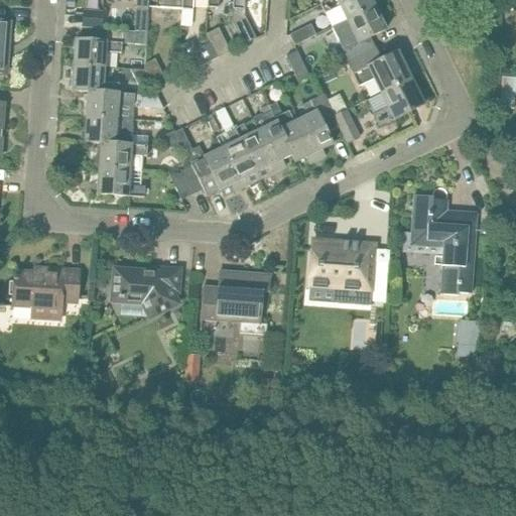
[(137,0),(137,8),(135,32),(148,32),(149,9),(149,0),(137,0)]
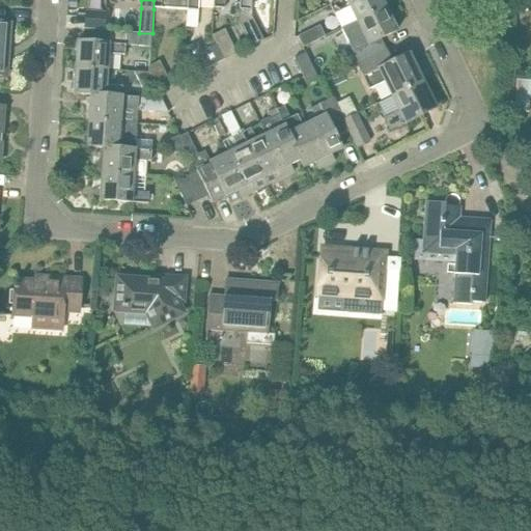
[(173,8),(188,9),(188,0),(161,0),(162,7),(173,8)]
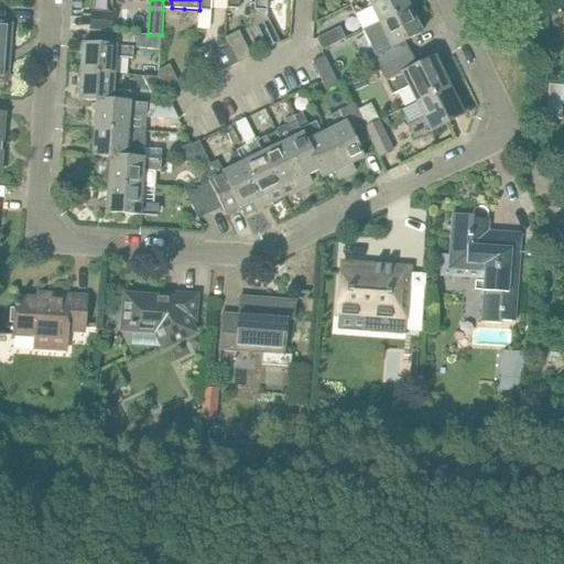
[(212,0),(215,0),(228,1),(227,0),(199,0),(199,10),(212,11),(212,0)]
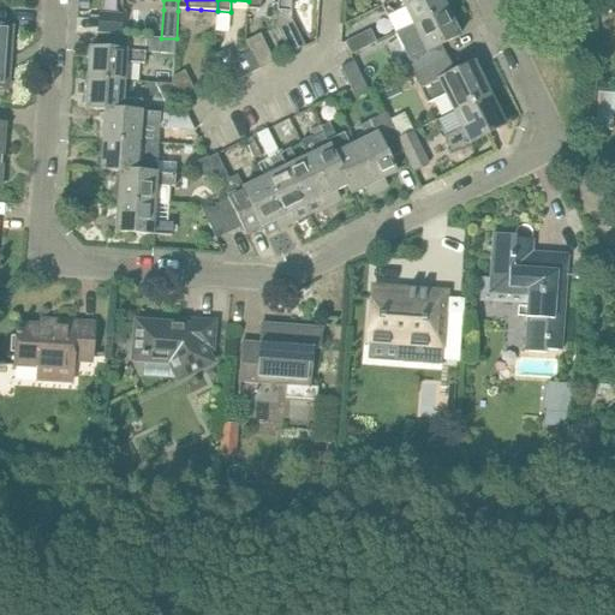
[(261,0),(248,0),(249,1),(248,9),(261,10),(261,0)]
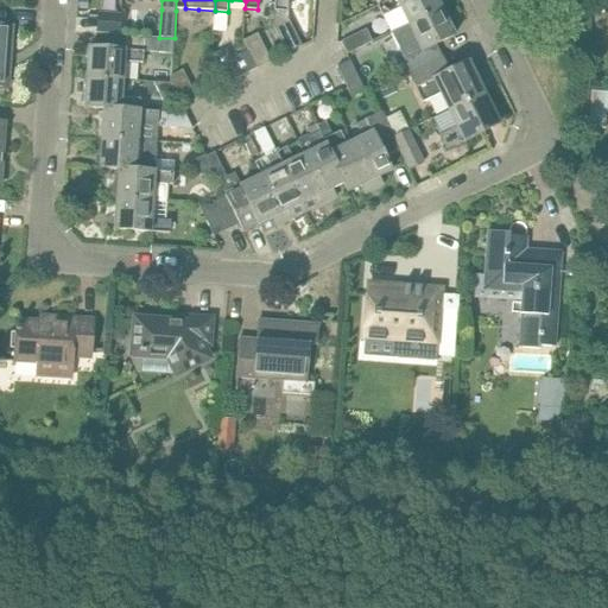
[(274,0),(273,26),(287,54),(303,46),(289,18),(289,11),(287,11),(287,0),(274,0)]
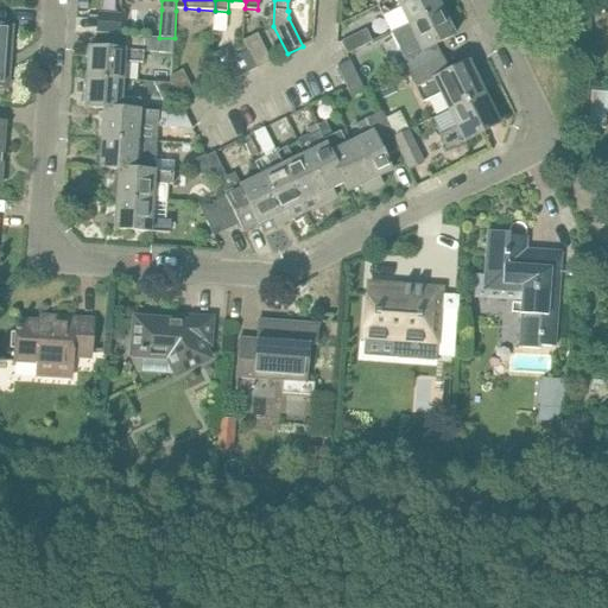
[(391,33),(442,8),(437,0),(392,0),(387,2),(387,1),(379,6),(384,16),(400,8),(409,24),(391,32),(391,33)]
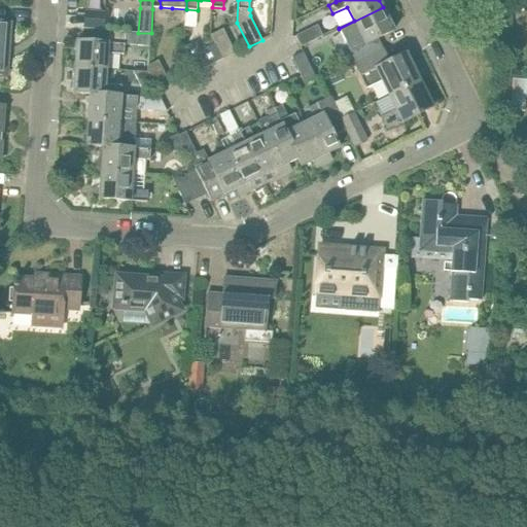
[(394,30),(383,7),(339,29),(356,63),(383,49),(378,38),(394,30)]
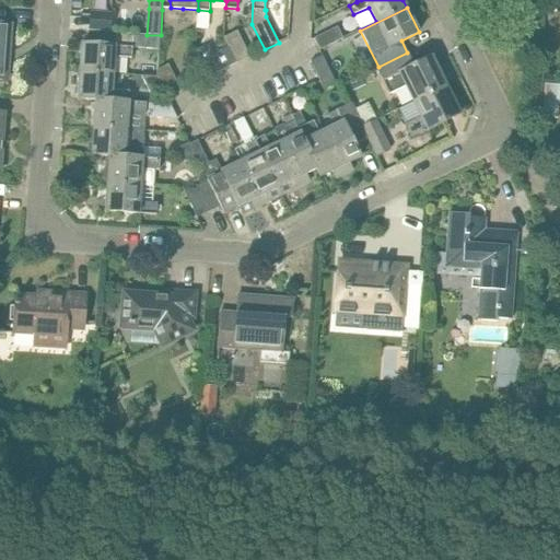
[(91,12),(90,31),(111,32),(112,19),(112,14),(91,12)]
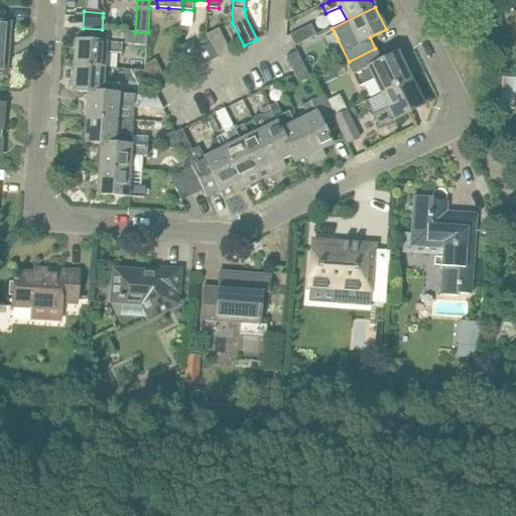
[(0,73),(6,74),(9,21),(0,20),(0,73)]
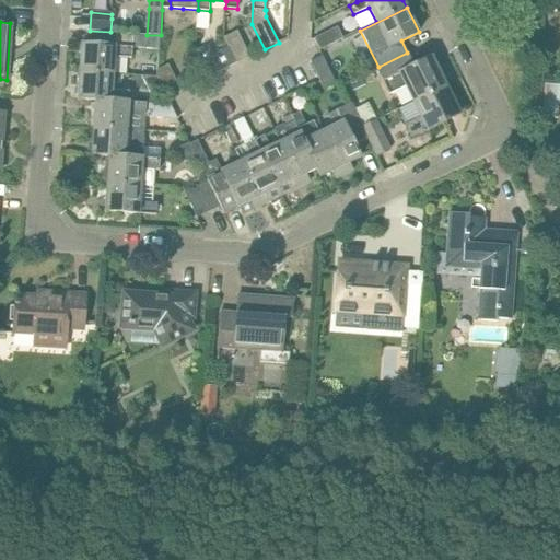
[(319,50),(343,38),(338,26),(314,38),(319,50)]
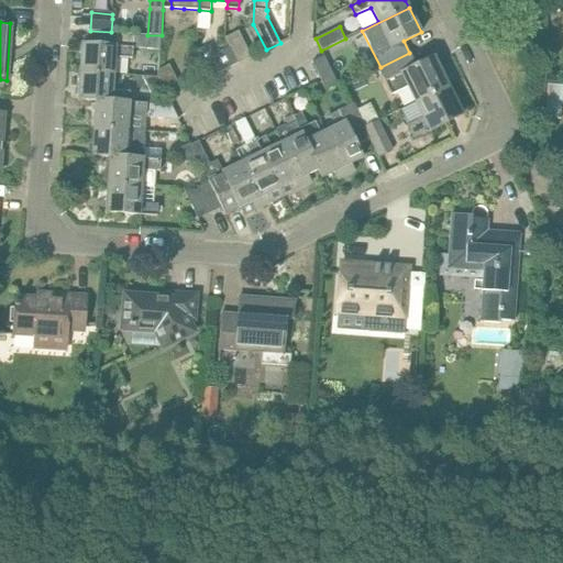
[(225,37),(230,47),(239,64),(252,56),(239,31),(225,37)]
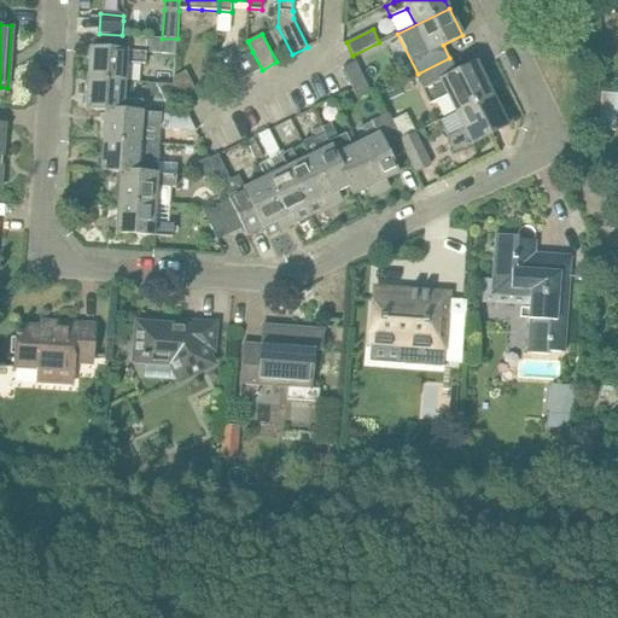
[(176,54),(178,39),(162,39),(128,36),(127,51),(89,47),(88,79),(126,81),(127,63),(146,64),(147,52),(176,54)]
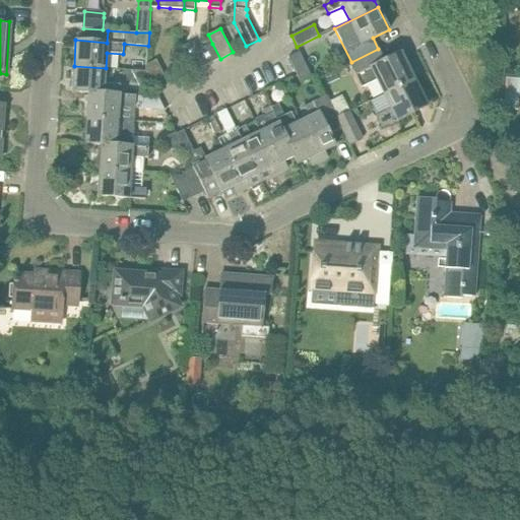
[(193,72),(220,59),(212,44),(198,51),(194,42),(181,48),(193,72)]
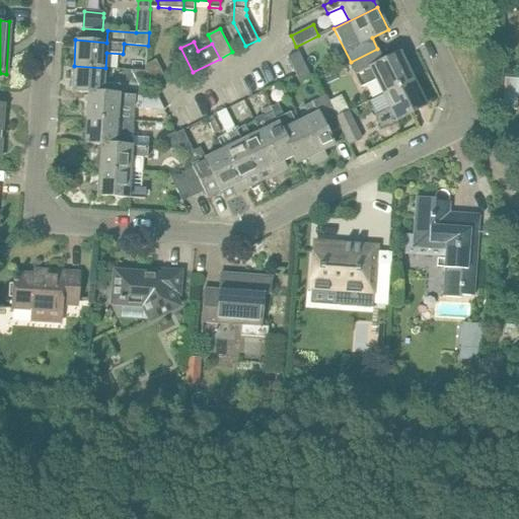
[(383,61),(377,49),(351,62),(350,62),(362,87),(377,80),(383,94),(413,79),(399,53),(383,61)]
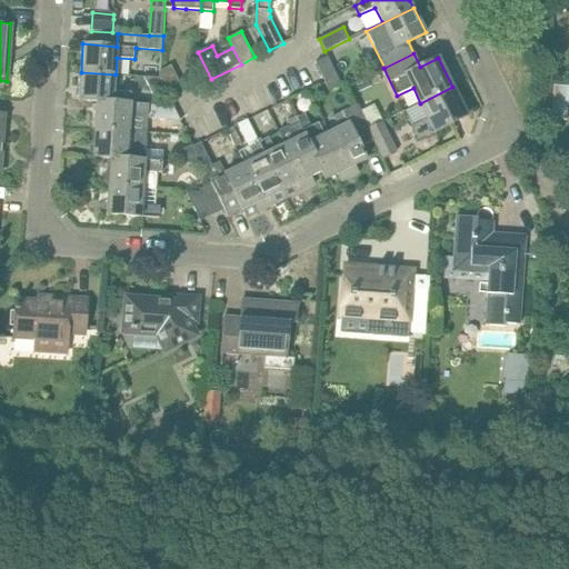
[(328,57),(316,63),(328,89),(340,82),(328,57)]
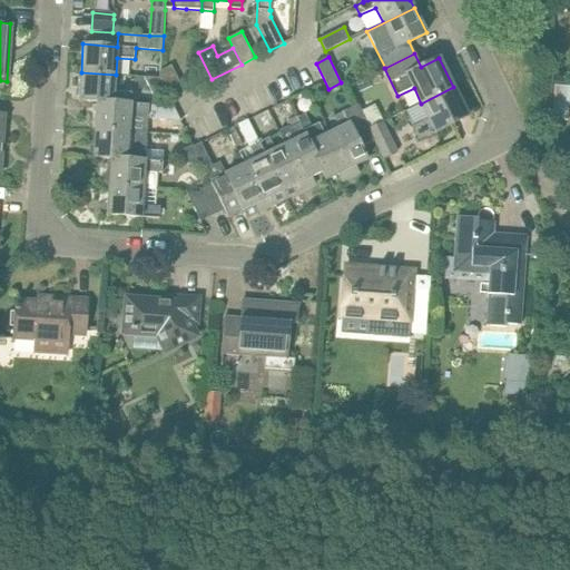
[(161,78),(167,91),(172,99),(185,92),(172,66),(161,71),(160,77),(161,78)]
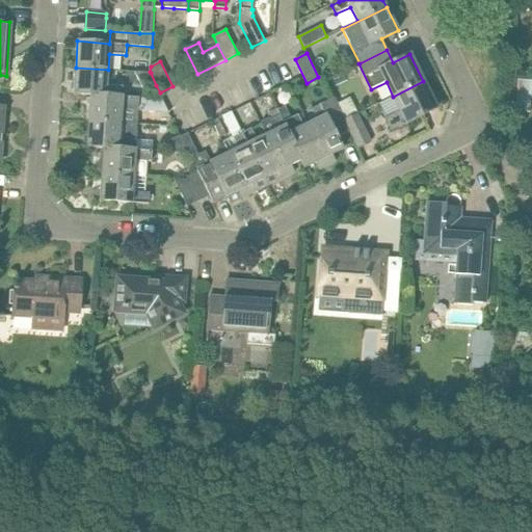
[(108,70),(76,68),(74,95),(90,96),(90,95),(123,97),(124,86),(107,85),(108,70)]
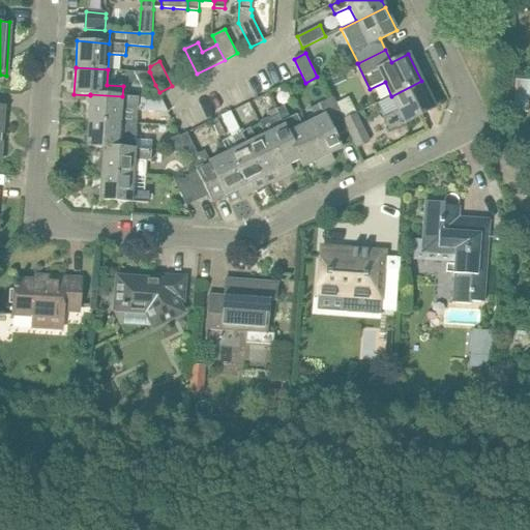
[(155,85),(150,72),(134,71),(143,90),(155,85)]
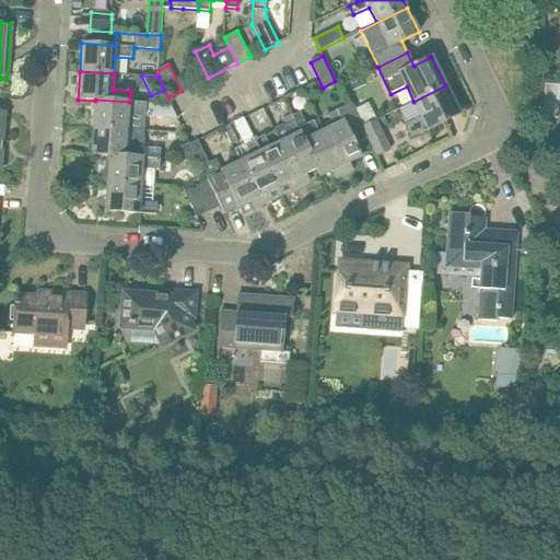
[(459,115),(445,85),(413,102),(421,116),(405,124),(412,138),(459,115)]
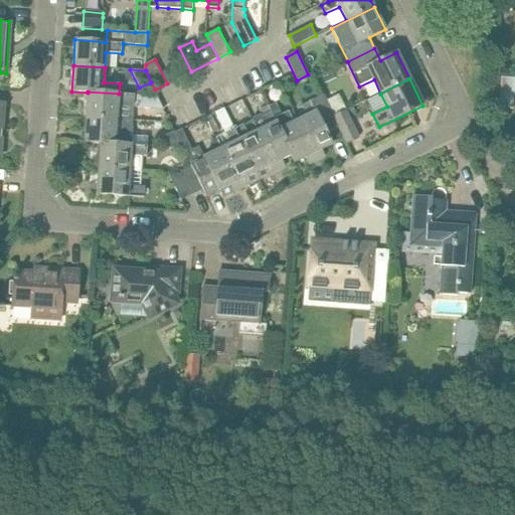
[(88,93),(86,117),(118,119),(119,104),(134,105),(134,107),(162,109),(157,97),(135,96),(135,95),(119,94),(88,92),(88,93)]
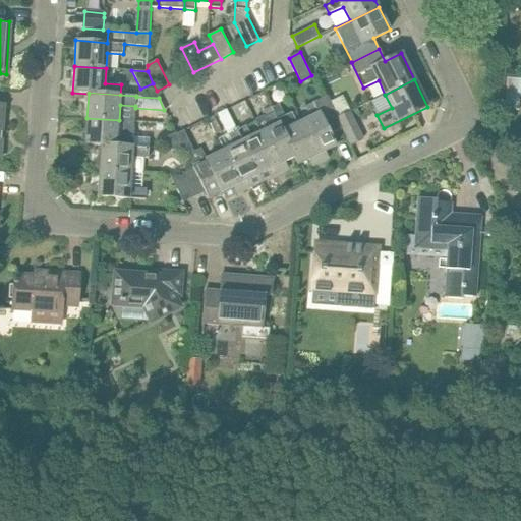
[(325,124),(338,118),(327,96),(305,107),(310,118),(301,122),(319,160),(328,156),(325,151),(336,146),(325,124)]
